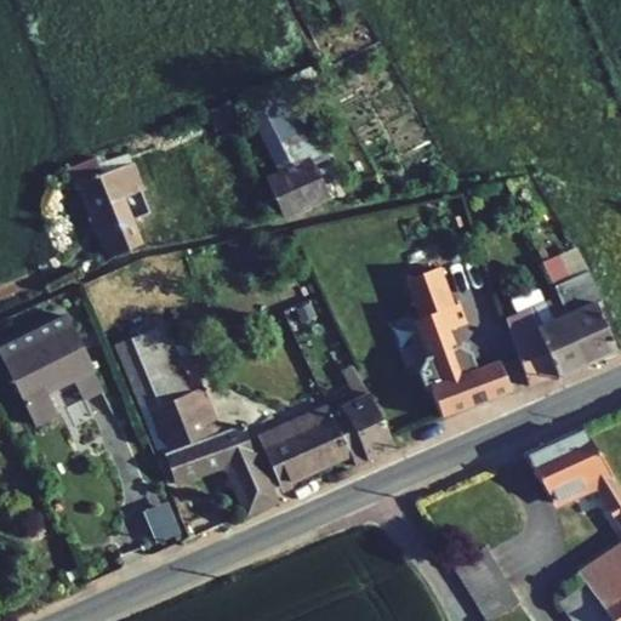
[(266,178),(284,221),(329,200),(311,165),(318,161),(318,159),(295,113),(307,107),(324,98),(315,80),(286,95),(279,80),(243,96),(278,172),(266,178)]
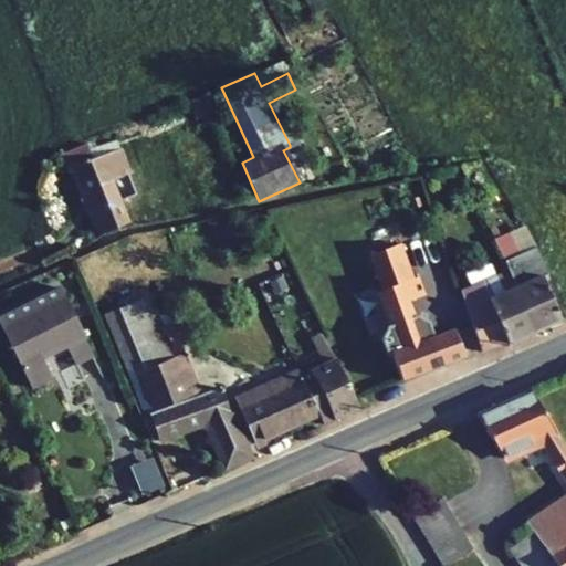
[(189,101),(195,118),(215,113),(207,95),(189,101)]
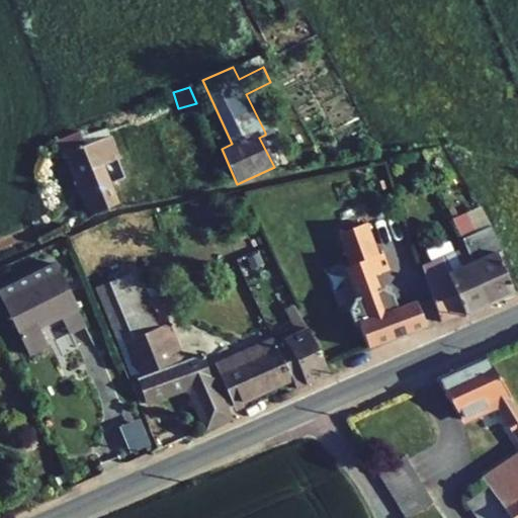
[(265,133),(275,127),(256,89),(246,94),(265,133)]
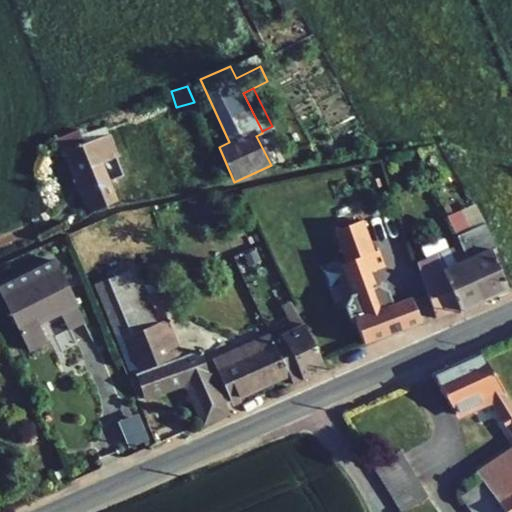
[(118,113),(121,121),(137,115),(134,106),(118,113)]
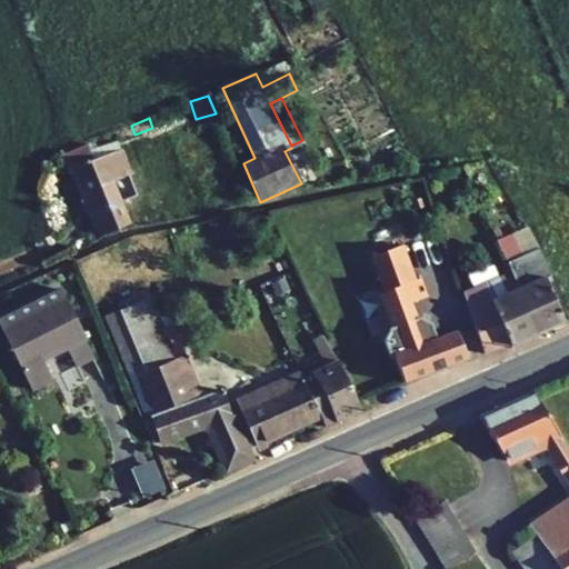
[(118,150),(115,141),(97,149),(95,142),(87,146),(93,161),(118,150)]
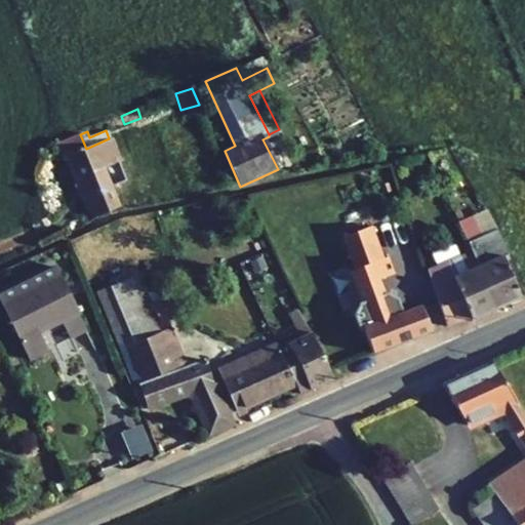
[(68,156),(94,218),(117,208),(108,188),(117,185),(109,165),(119,162),(109,138),(86,149),(80,134),(56,144),(63,158),(68,156)]
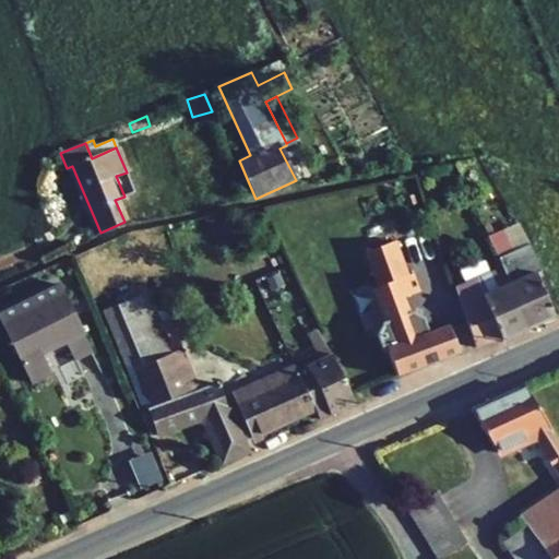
[(39,187),(43,195),(51,191),(48,183),(39,187)]
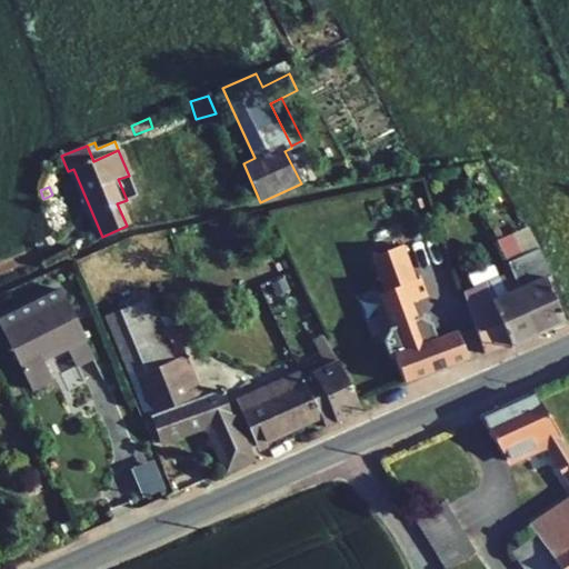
[(498,228),(491,230),(496,241),(502,239),(498,228)]
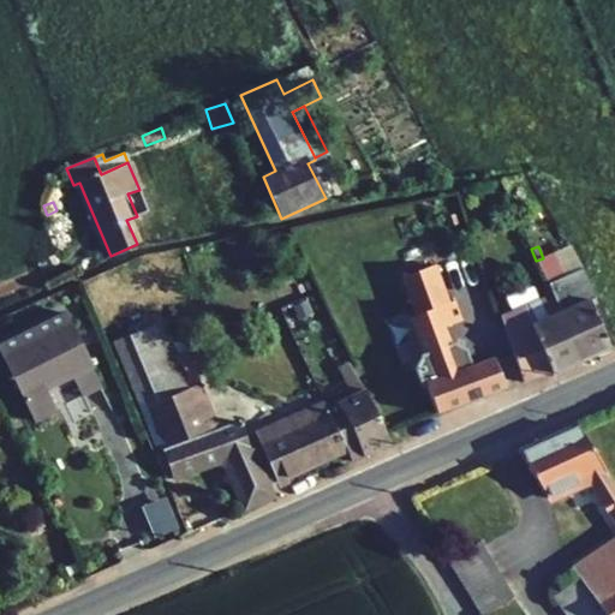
[(581,269),(569,246),(549,256),(560,279),(581,269)]
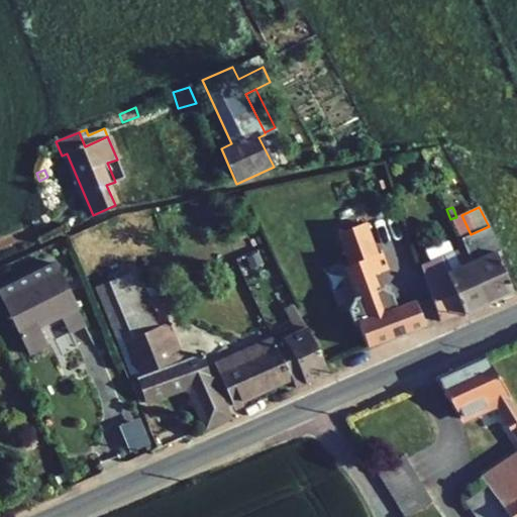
[(456,217),(450,219),(463,248),(489,304),(513,292),(495,251),(500,249),(489,226),(471,234),(461,215),(456,217)]
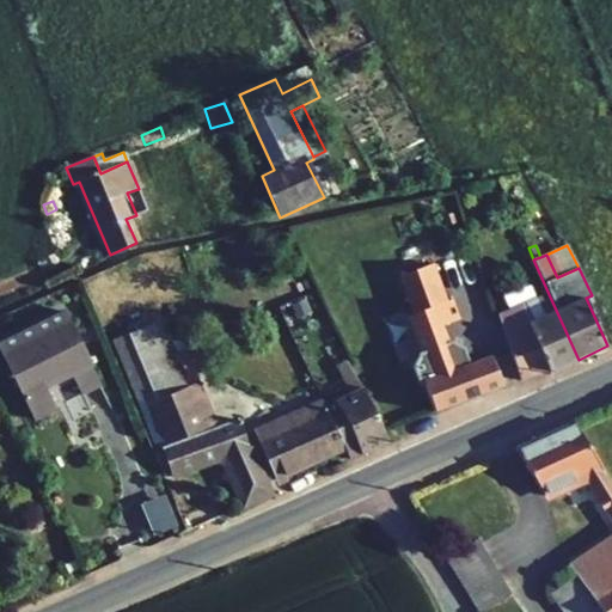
[(423,384),(434,411),(502,385),(490,356),(469,365),(461,347),(446,341),(440,325),(459,320),(452,300),(446,301),(432,263),(399,276),(412,313),(405,316),(418,350),(411,367),(418,386),(423,384)]
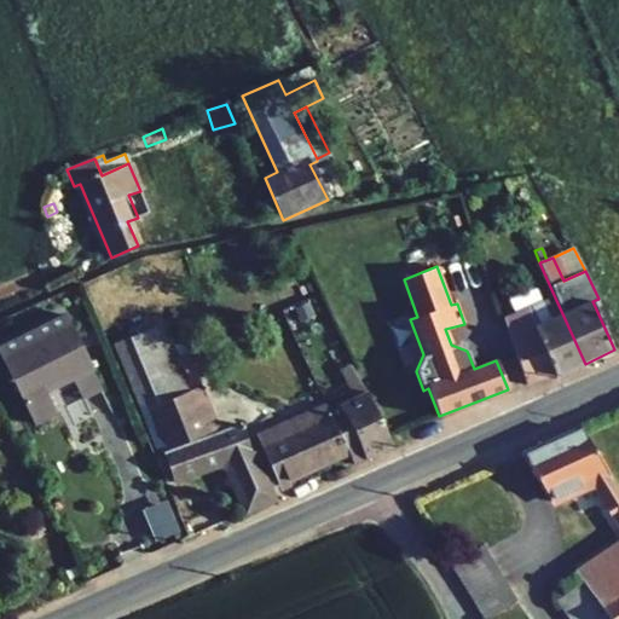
[(503,319),(527,385),(555,374),(556,376),(585,364),(555,298),(503,319)]
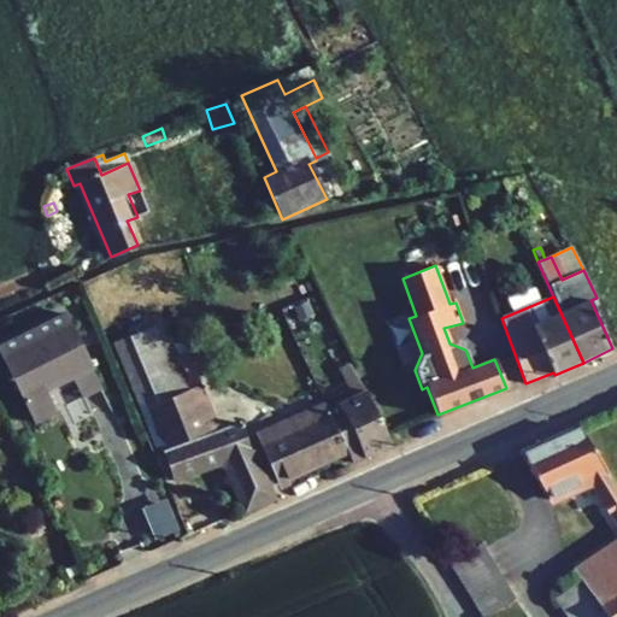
[(292,305),(298,317),(313,310),(307,298),(292,305)]
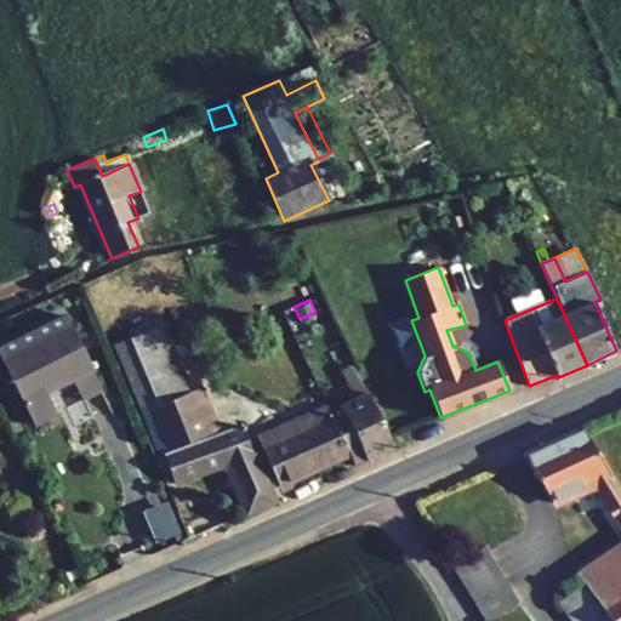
[(64,315),(0,348),(0,353),(4,359),(69,325),(64,315)]
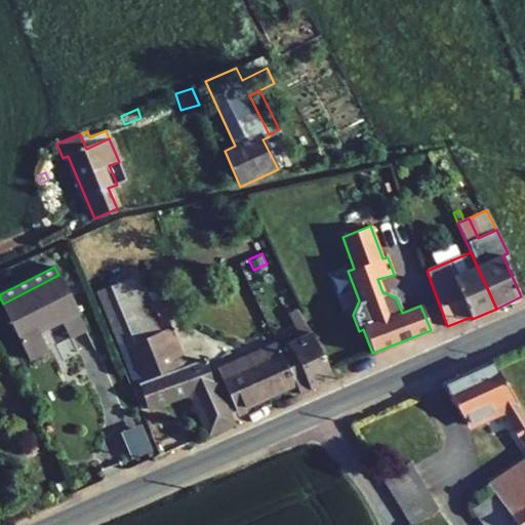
[(134,267),(120,273),(123,280),(137,274),(134,267)]
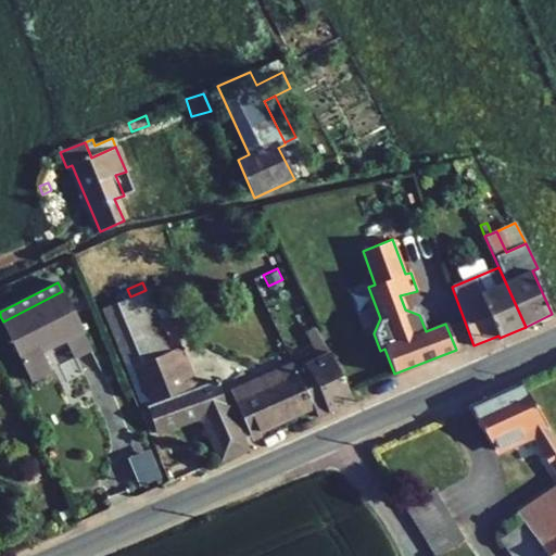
[(130,297),(101,310),(126,370),(171,350),(161,327),(146,290),(130,297)]
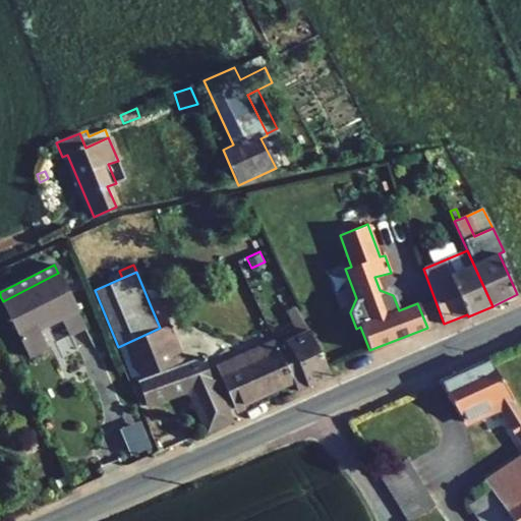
[(1,302),(30,357),(48,348),(40,332),(79,311),(58,273),(3,301),(1,302)]
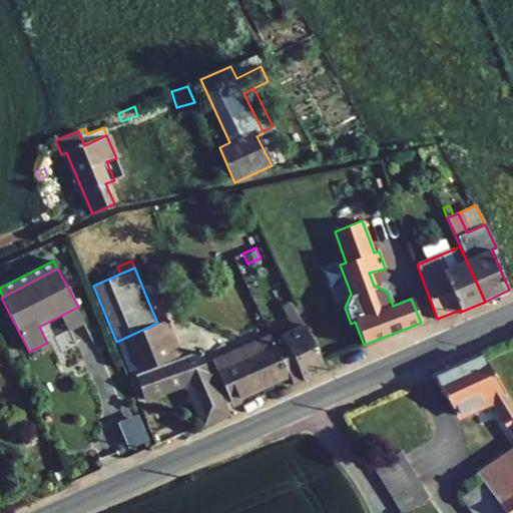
[(163,321),(156,299),(148,302),(157,323),(163,321)]
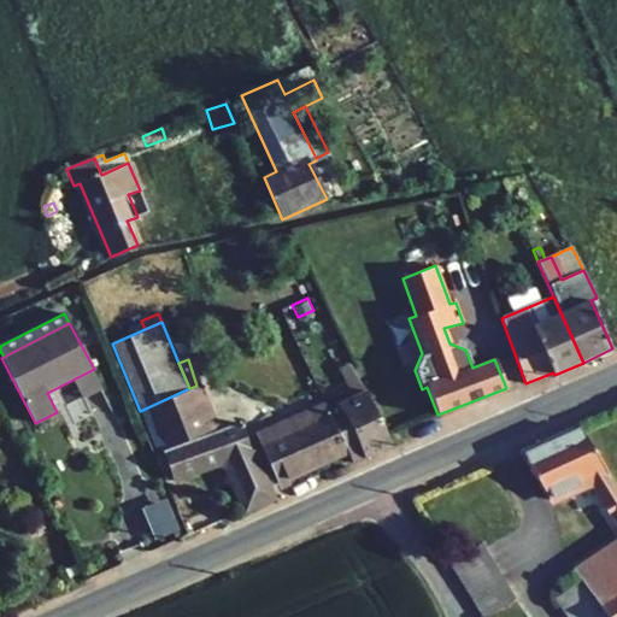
[(199,385),(189,359),(188,359),(197,386),(199,385)]
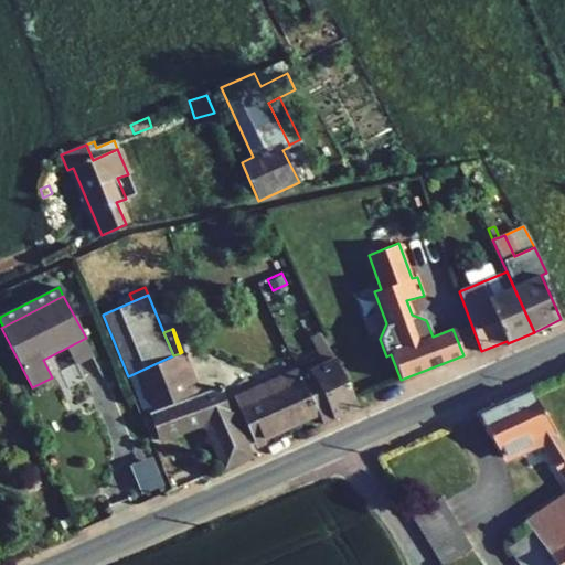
[(318,414),(323,424),(360,407),(320,332),(310,337),(323,364),(300,375),(318,414)]
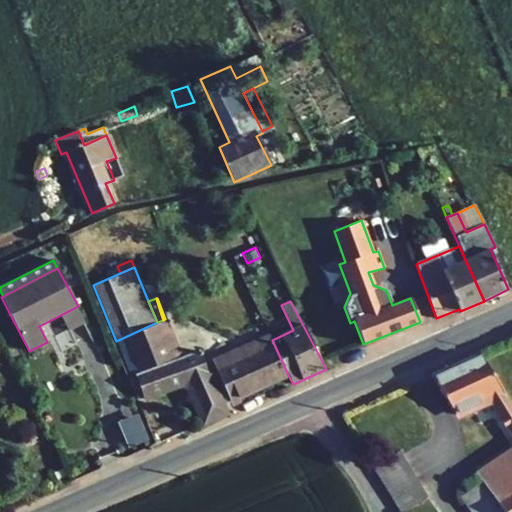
[(60,316),(69,331),(84,323),(76,308),(60,316)]
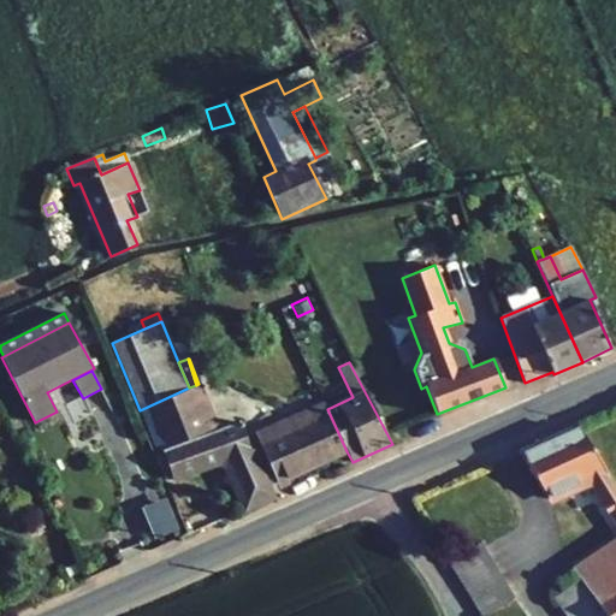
[(140,410),(157,451),(217,427),(199,384),(196,385),(189,388),(140,410)]
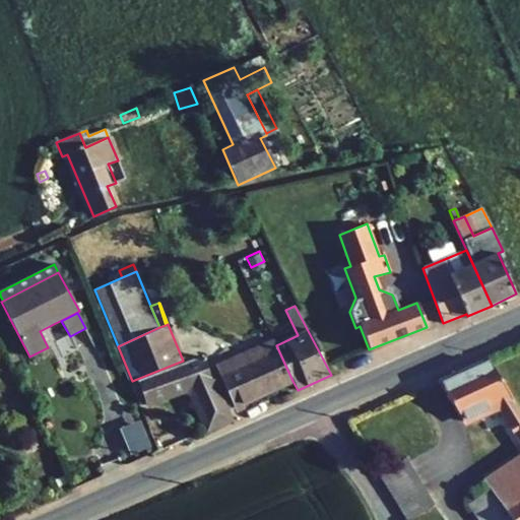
[(219,377),(234,407),(293,381),(276,345),(273,339),(214,366),(219,377)]
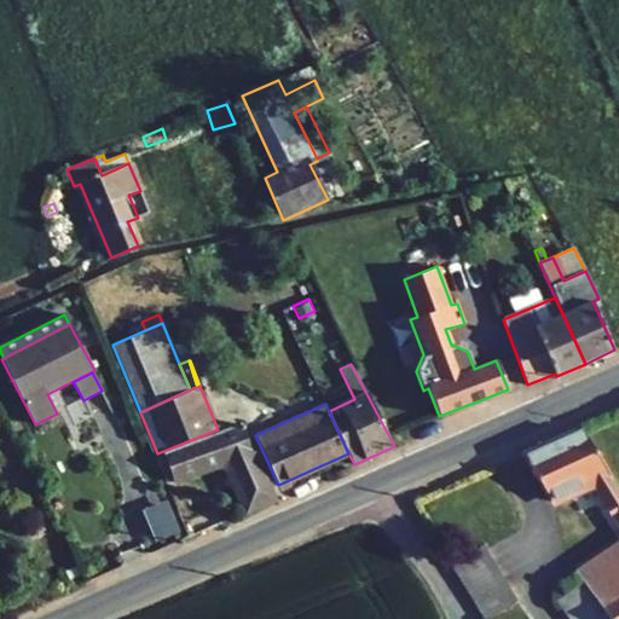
[(163,453),(173,482),(221,467),(229,469),(247,512),(276,498),(271,487),(255,451),(242,424),(163,453)]
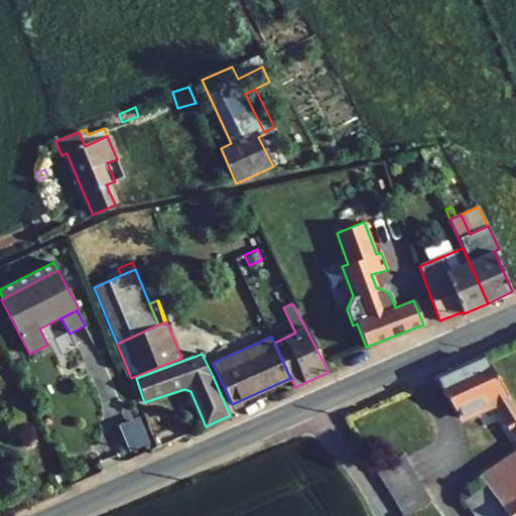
[(515,515),(515,407),(484,357),(435,380),(458,416),(492,401),(515,439),(515,453),(480,478),(485,484),(468,497),(480,515),(515,515)]
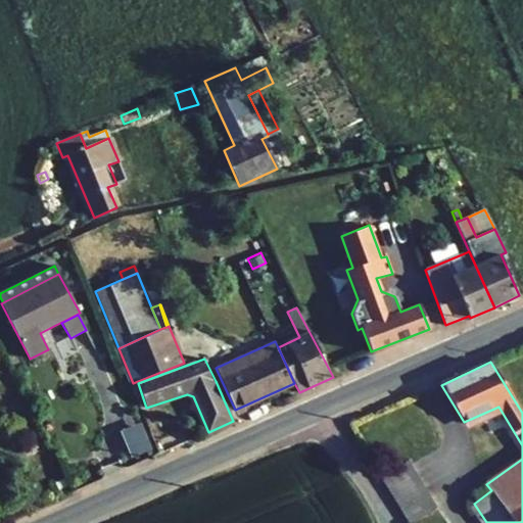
[(235,410),(221,379),(216,381),(229,412),(235,410)]
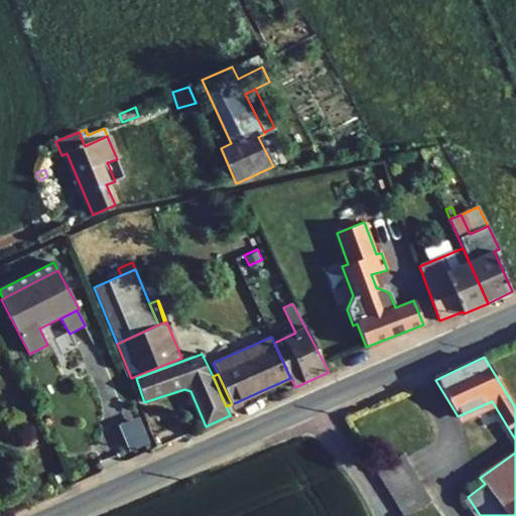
[(144,402),(136,378),(128,381),(138,404),(144,402)]
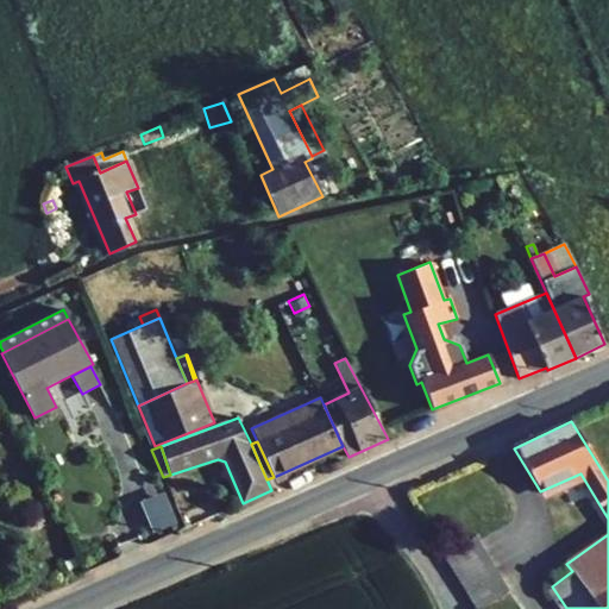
[(142,502),(154,531),(175,522),(162,494),(142,502)]
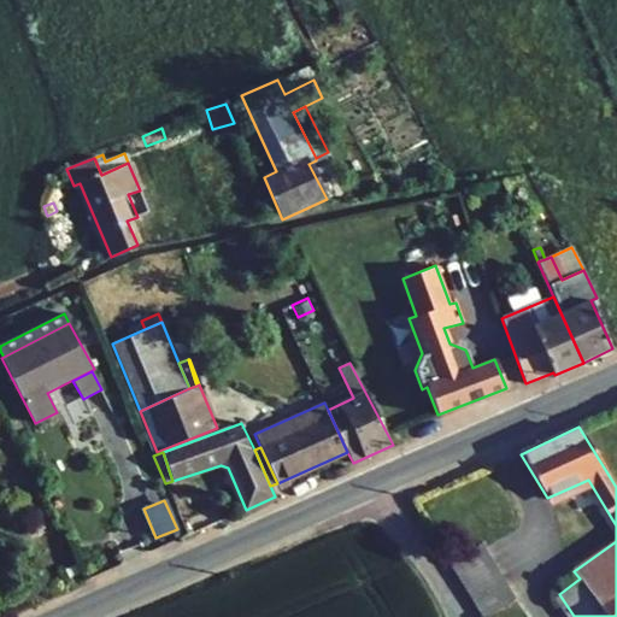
[(448,564),(481,616),(482,616),(512,599),(479,545),(448,564)]
